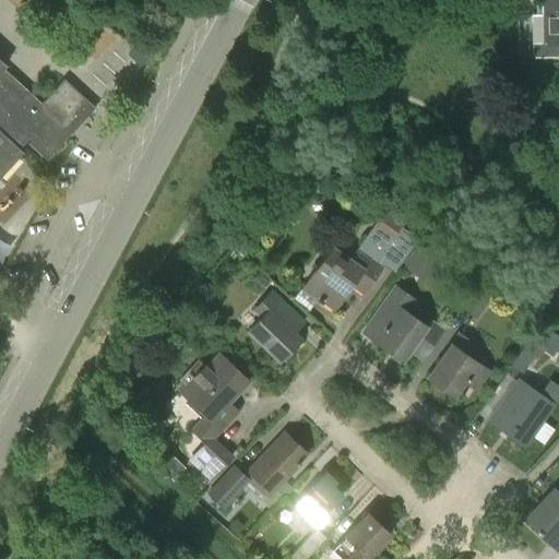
[(558,0),(538,0),(539,14),(558,13),(558,0)]
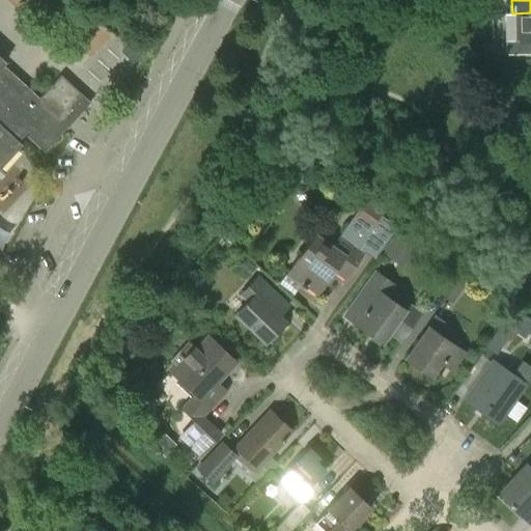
[(530,12),(512,14),(502,15),(503,55),(530,54),(530,12)]
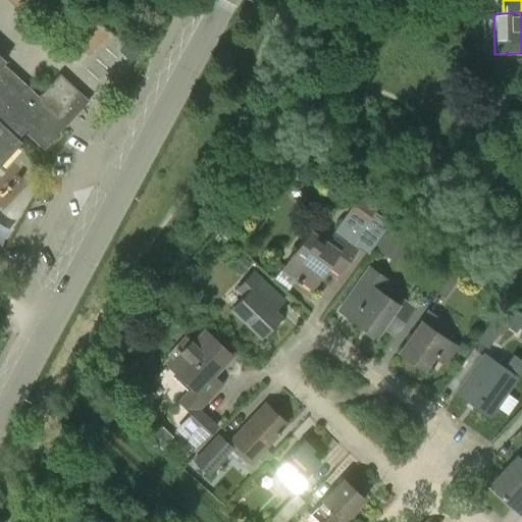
[(473,59),(473,54),(473,46),(461,46),(459,46),(459,59),(473,59)]
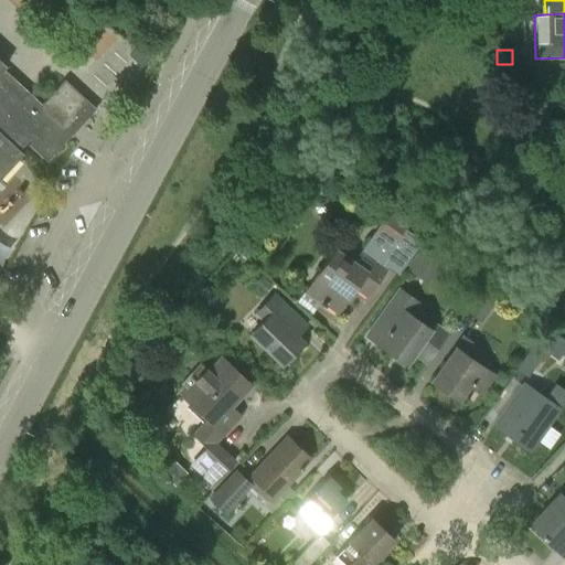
[(68,130),(80,119),(83,123),(96,109),(64,81),(41,105),(27,92),(18,100),(9,93),(12,88),(0,77),(0,72),(6,66),(0,61),(0,179),(8,171),(23,155),(19,151),(29,140),(32,142),(29,146),(46,162),(73,135),(68,130)]
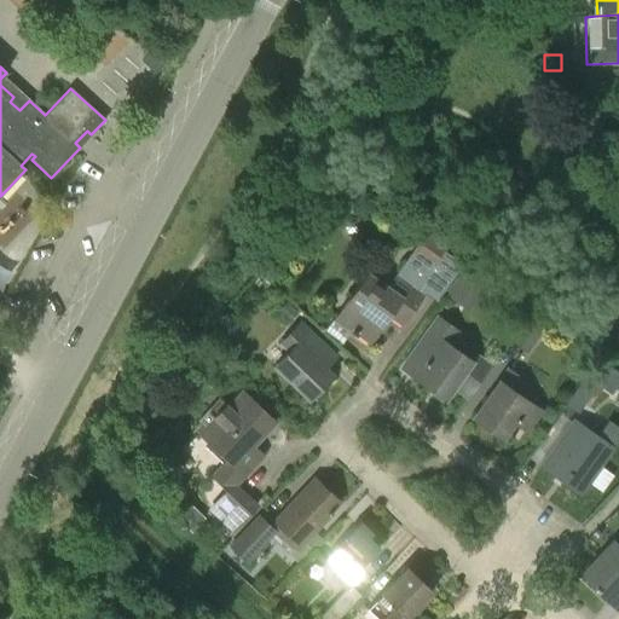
[(434,264),(444,249),(423,235),(414,249),(434,264)]
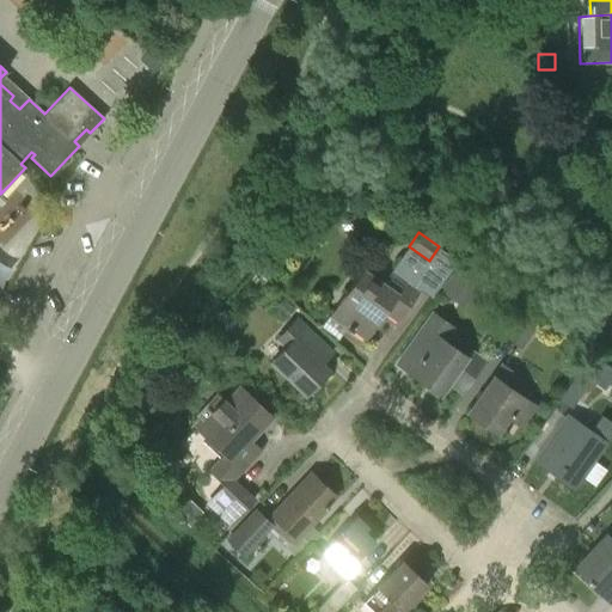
[(264,259),(257,268),(268,277),(276,268),(264,259)]
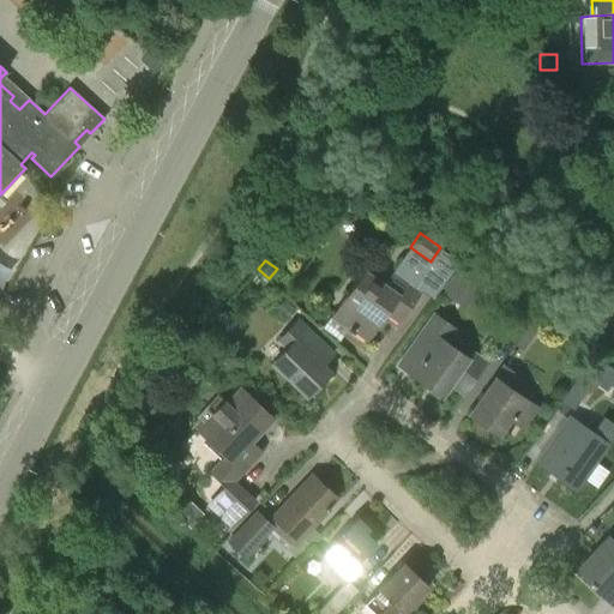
[(482,284),(458,268),(440,292),(464,309),(482,284)]
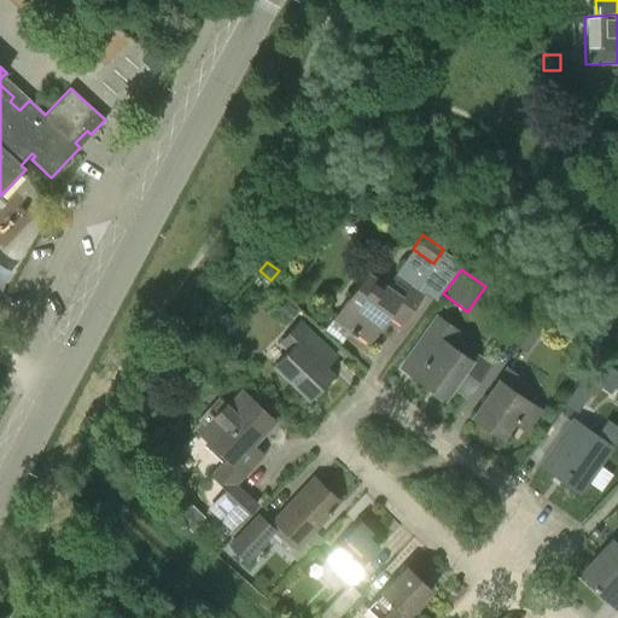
[(423,296),(394,275),(385,286),(365,270),(353,286),(355,287),(333,319),(347,327),(354,334),(355,333),(368,342),(386,315),(401,325),(423,296)]
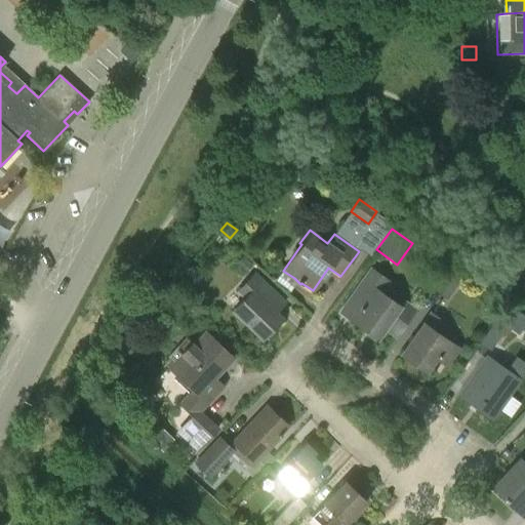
[(243,271),(250,264),(242,255),(235,263),(243,271)]
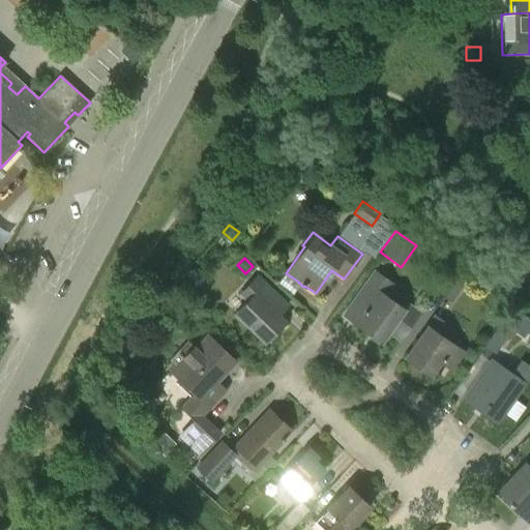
[(468,278),(454,268),(437,291),(450,301),(468,278)]
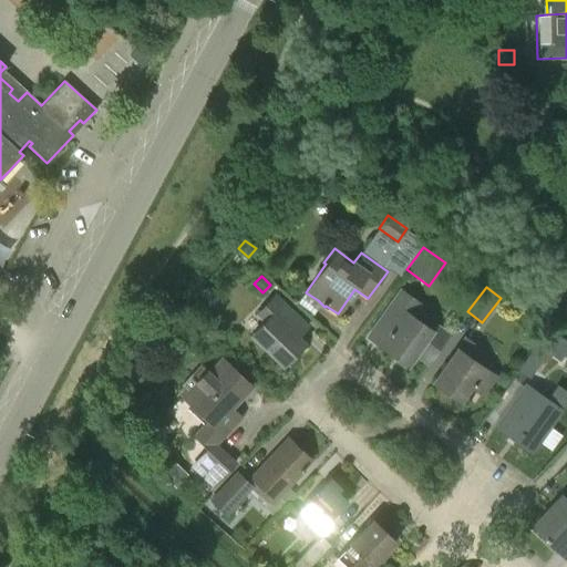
[(414,354),(428,364),(449,336),(434,325),(431,330),(411,316),(420,303),(401,290),(375,325),(388,333),(379,346),(406,366),(414,354)]
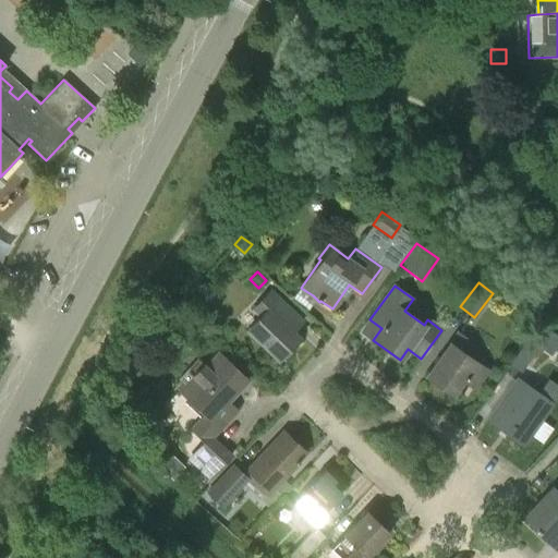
[(278,361),(300,339),(282,323),(292,314),(268,291),(259,301),(267,308),(246,330),(278,361)]
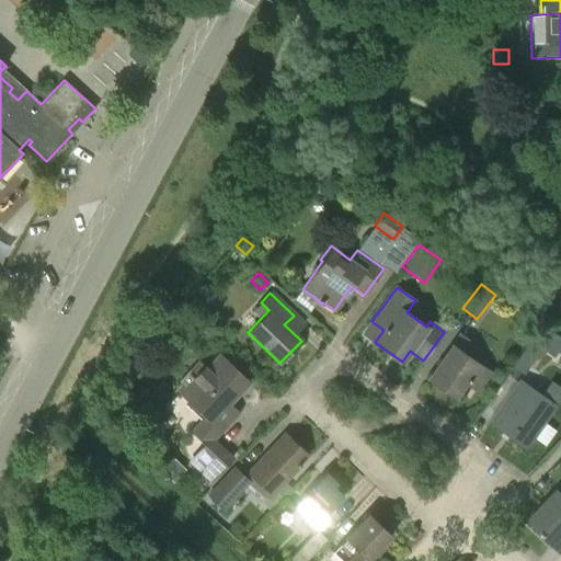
[(459,334),(427,379),(456,399),(468,381),(480,390),(492,374),(468,357),(476,346),(459,334)]
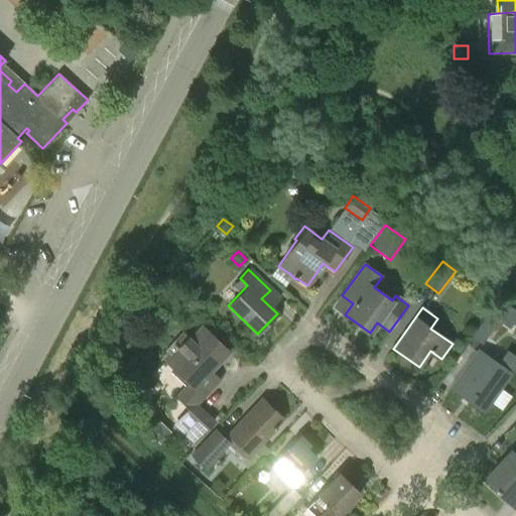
[(482,346),(498,323),(487,315),(471,339),(482,346)]
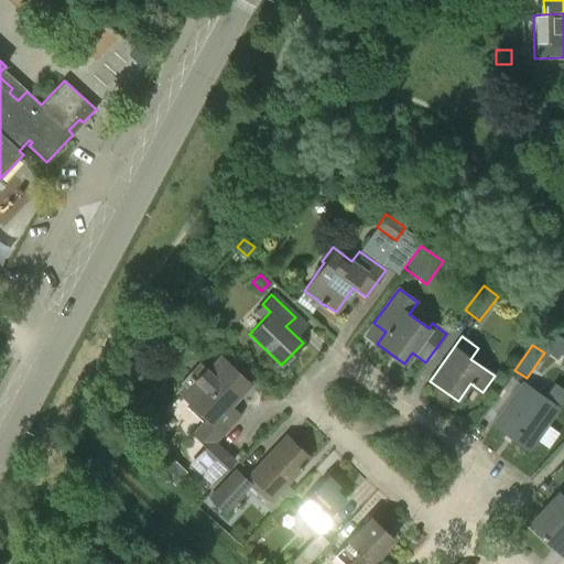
[(219,356),(207,370),(198,361),(180,381),(186,387),(179,394),(205,420),(192,434),(205,447),(190,463),(212,484),(232,461),(213,442),(238,415),(225,402),(245,380),(219,356)]
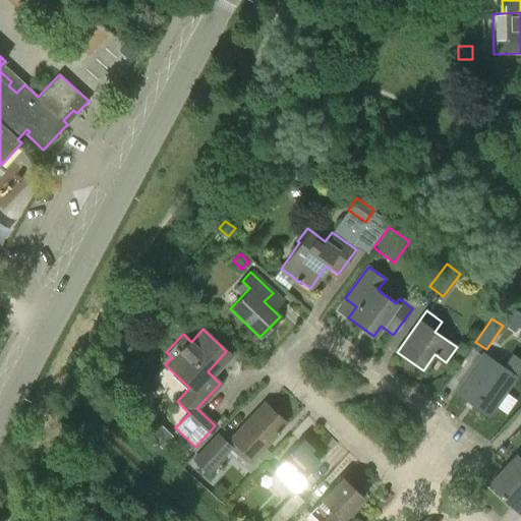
[(454,393),(488,417),(516,378),(481,353),(454,393)]
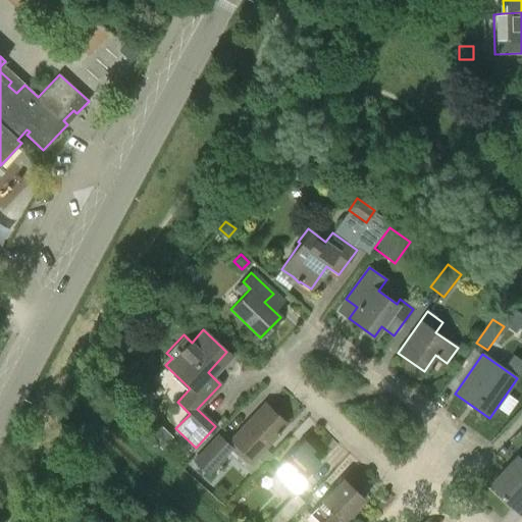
[(254,462),(280,433),(278,431),(285,424),(264,404),(230,439),(254,462)]
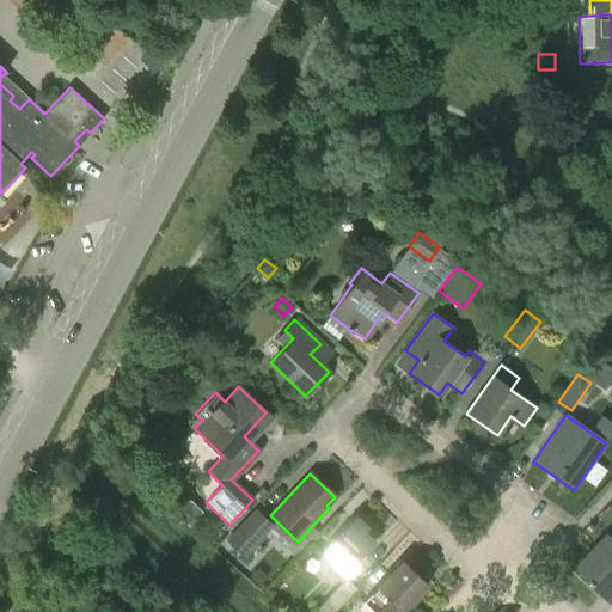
[(254,512),(226,542),(243,556),(269,526),(254,512)]
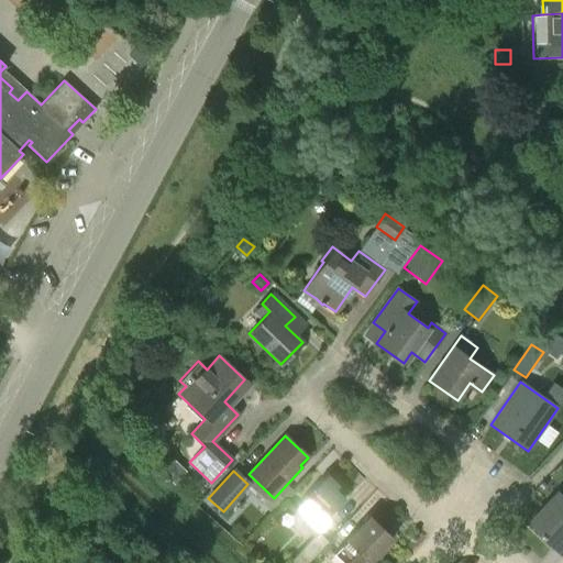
[(328,520),(327,518),(344,499),(334,489),(338,486),(327,475),(293,510),(302,520),(300,523),(313,537),(290,560),(293,562),(305,562),(322,545),(313,536),(328,520)]
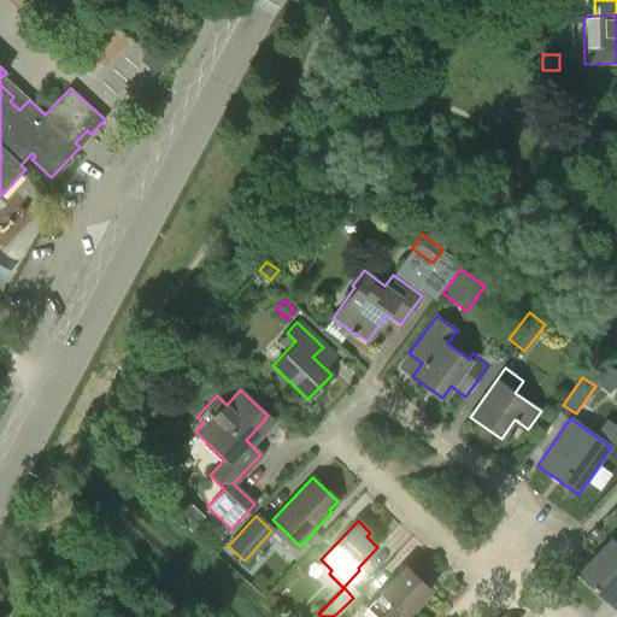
[(616,542),(613,540),(585,571),(598,583),(595,586),(616,605),(616,542)]
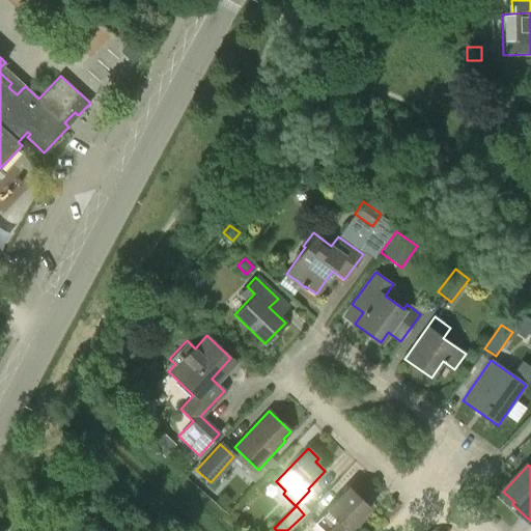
[(347,530),(370,507),(348,486),(314,524),(322,530),(347,530)]
